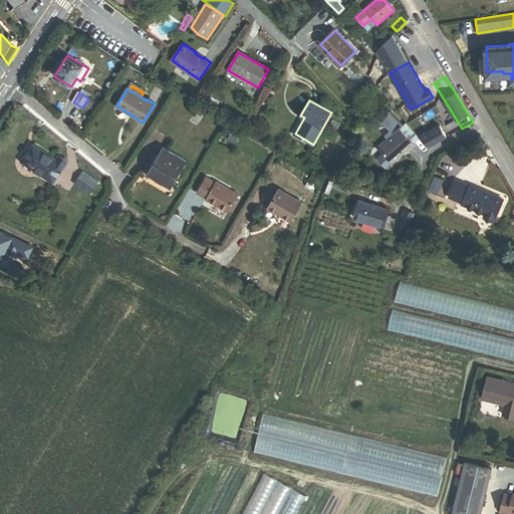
[(415,145),(399,126),(392,133),(394,134),(379,146),(394,162),(407,149),(409,151),(415,145)]
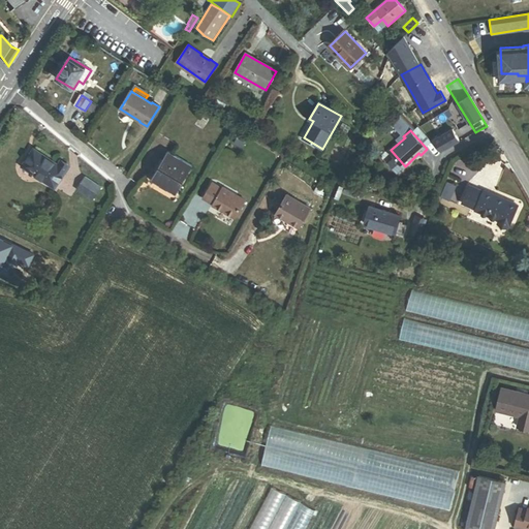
[(235,143),(243,148),(247,141),(239,136),(235,143)]
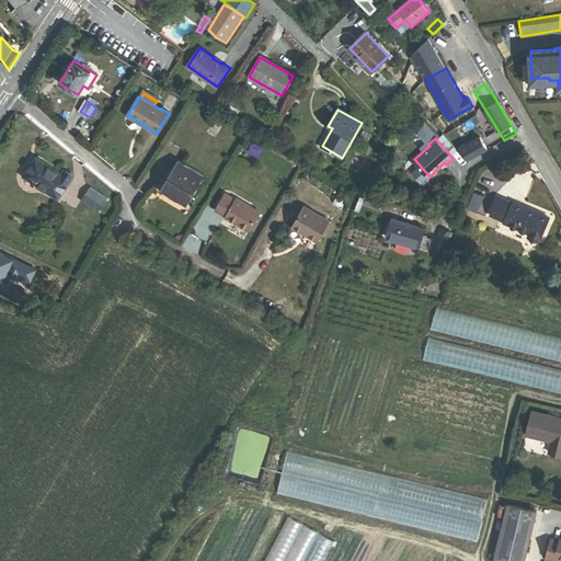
[(24,176),(58,199),(73,176),(65,171),(61,176),(36,159),(24,176)]
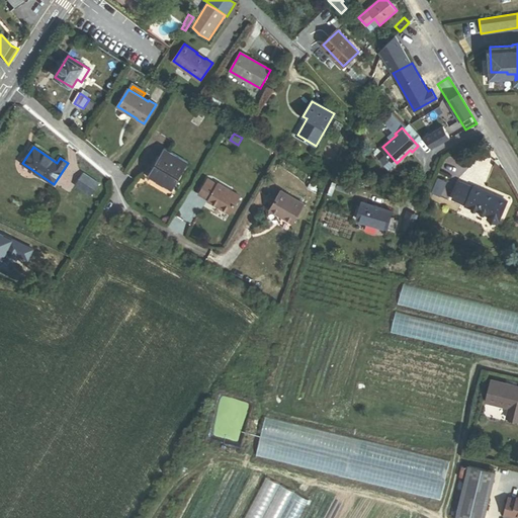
[(173,188),(189,163),(165,149),(150,175),(173,188)]
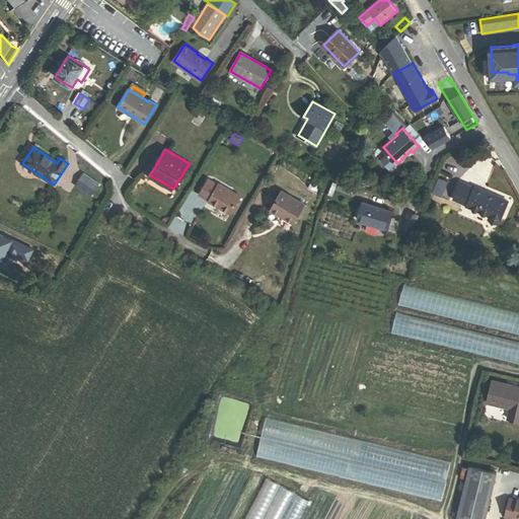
[(92,197),(100,184),(83,173),(75,186),(92,197)]
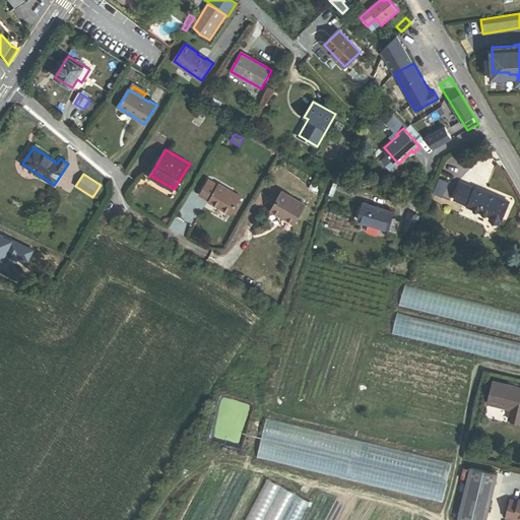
[(449,183),(440,179),(433,194),(443,198),(449,183)]
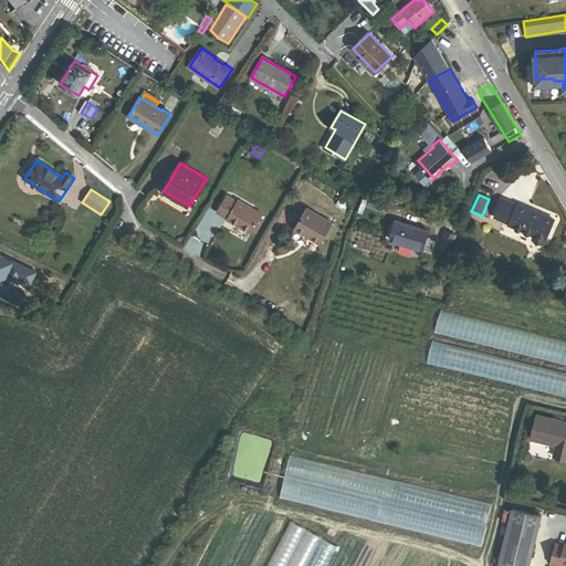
[(250,234),(261,216),(238,202),(237,203),(228,198),(218,215),(228,220),(227,221),(250,234)]
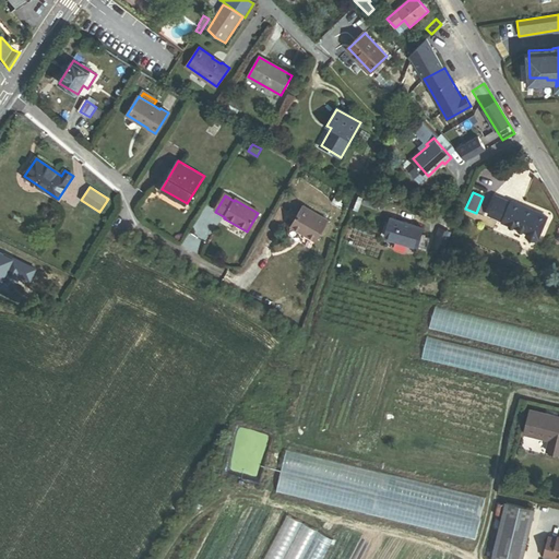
[(546,217),(511,202),(511,203),(497,197),(488,215),(503,222),(503,223),(527,234),(526,237),(536,240),(546,217)]
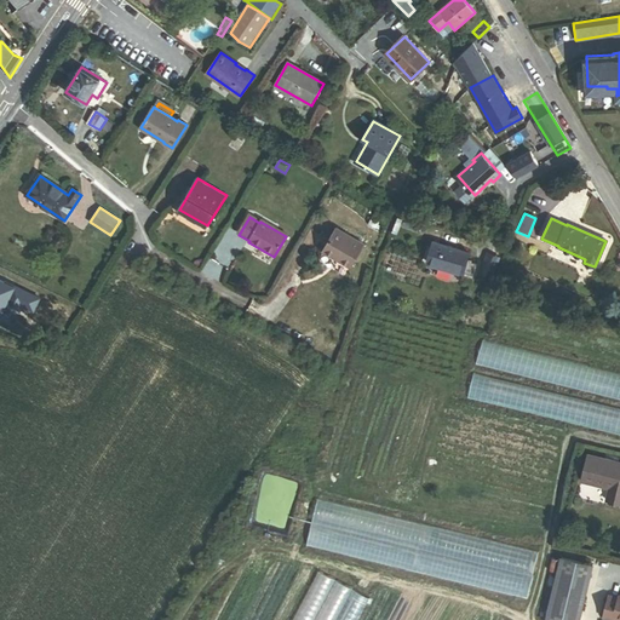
[(350,267),(363,245),(337,229),(325,252),(350,267)]
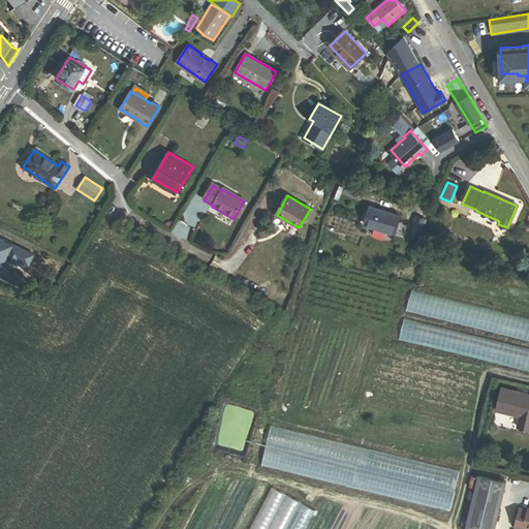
[(407,226),(399,224),(401,217),(369,207),(364,224),(396,235),(396,234),(404,236),(407,226)]
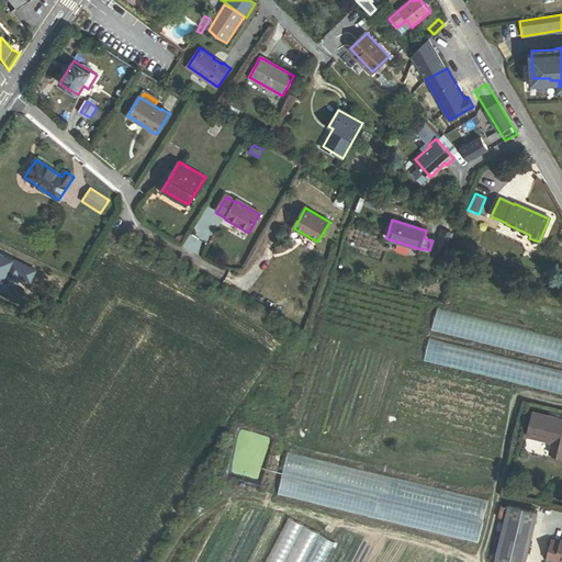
[(561,336),(438,306),(431,330),(561,362),(561,336)]
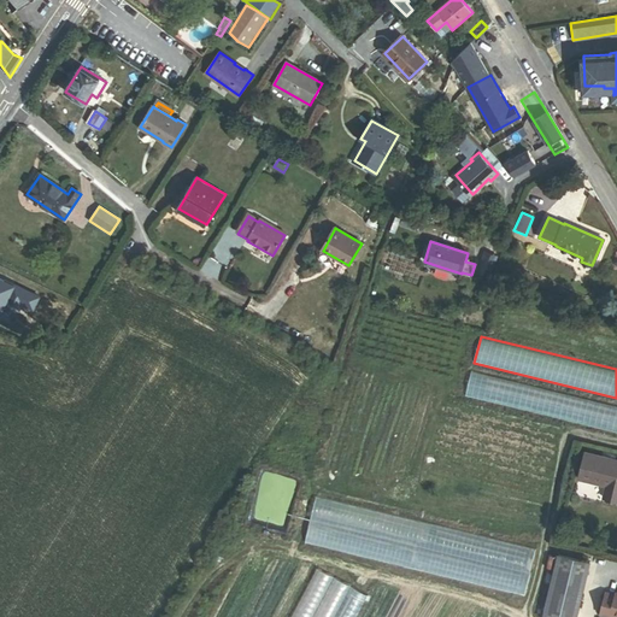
[(616,404),(471,370),(465,397),(616,432),(616,404)]
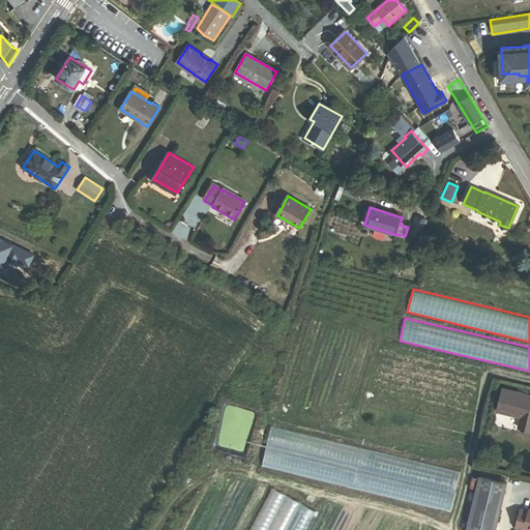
[(529,430),(529,393),(503,387),(498,411),(521,416),(519,427),(529,430)]
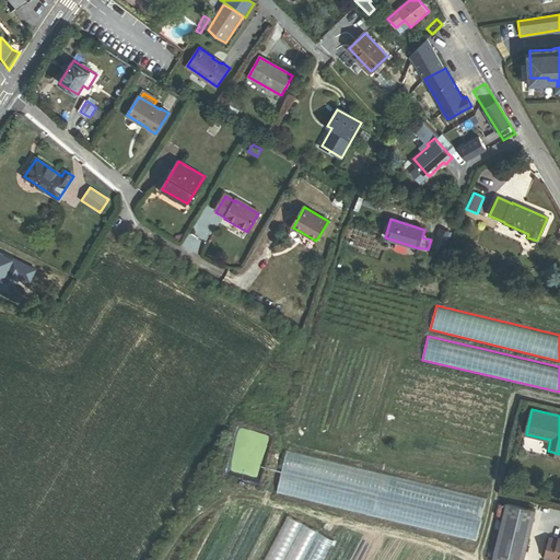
[(486,500),(287,451),(276,491),(475,540),(486,500)]
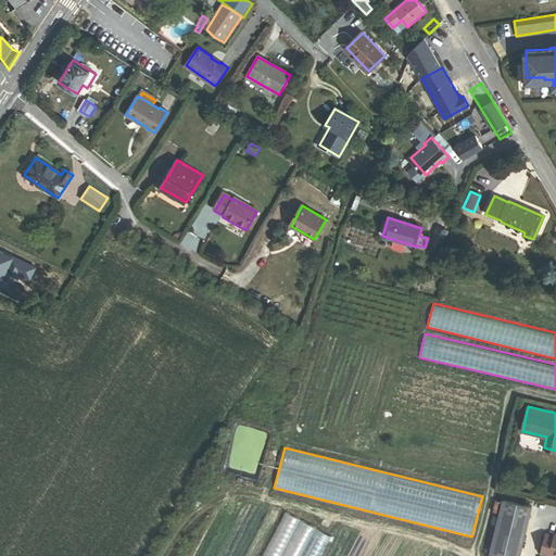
[(482,555),(489,555),(503,500),(494,497),(480,555),(482,555)]
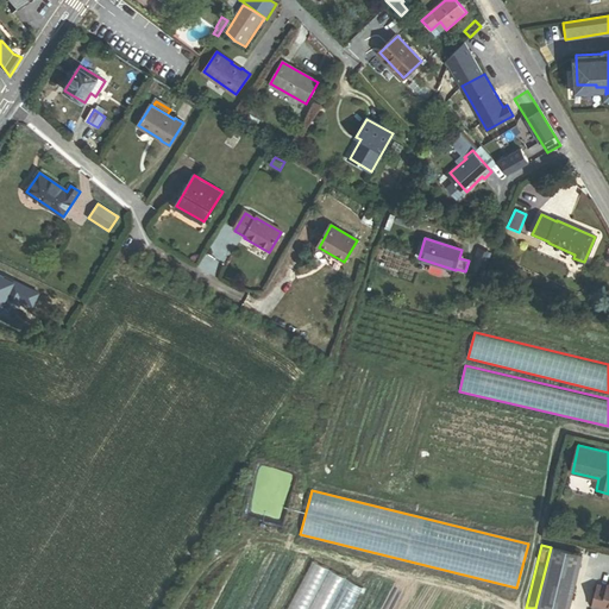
[(570,608),(584,554),(551,547),(535,608),(570,608)]
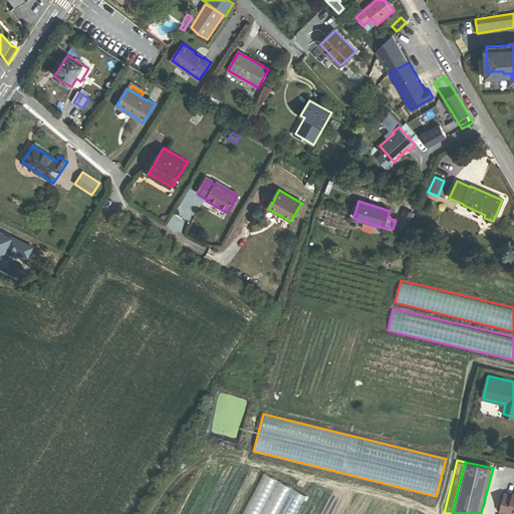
[(299,513),(309,497),(264,473),(241,513),(299,513)]
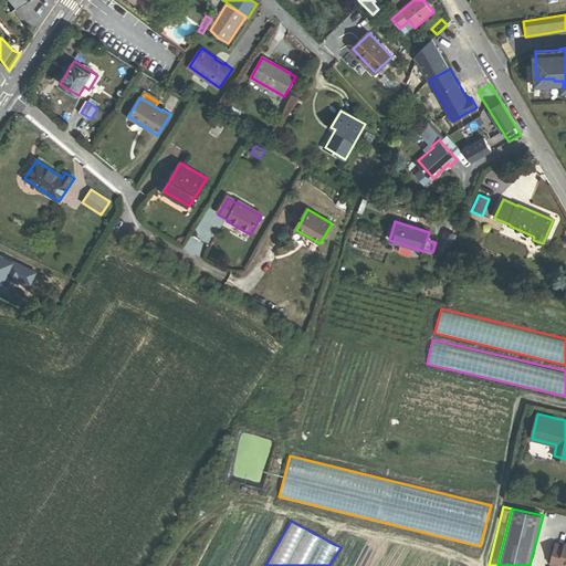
[(565,565),(565,543),(565,545),(556,543),(552,563),(565,565)]
